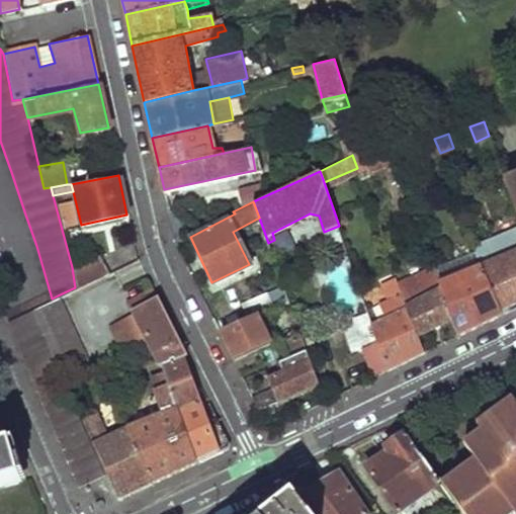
[(515,249),(483,263),(502,313),(515,306),(515,249)]
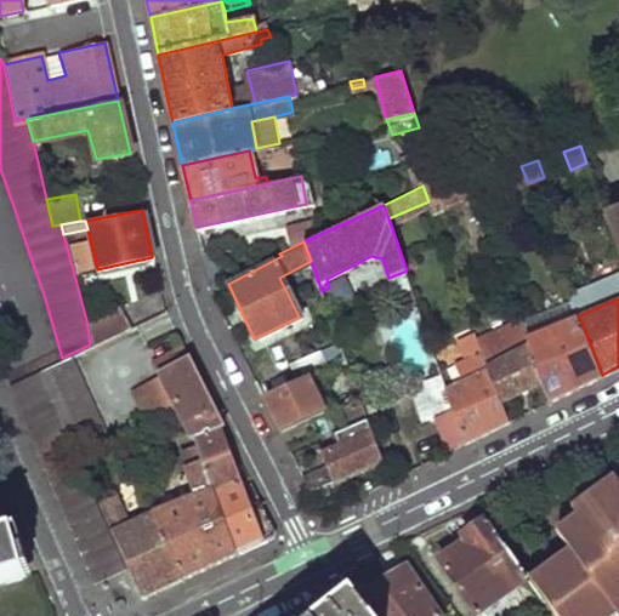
[(579,315),(573,301),(555,309),(561,324),(534,334),(532,326),(534,323),(531,315),(521,319),(544,385),(550,400),(575,388),(602,375),(579,315)]
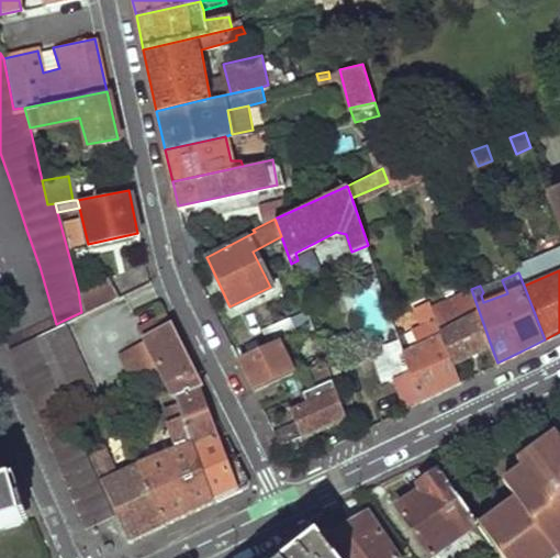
[(81,312),(110,299),(100,280),(78,290),(81,312)]
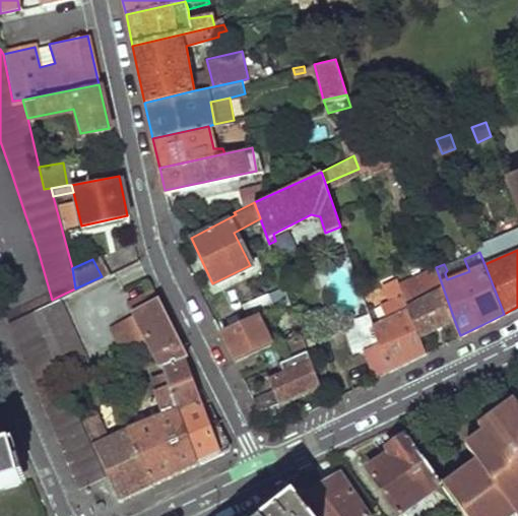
[(455,322),(436,267),(431,271),(434,277),(402,292),(402,294),(408,308),(418,337),(436,330),(455,322)]
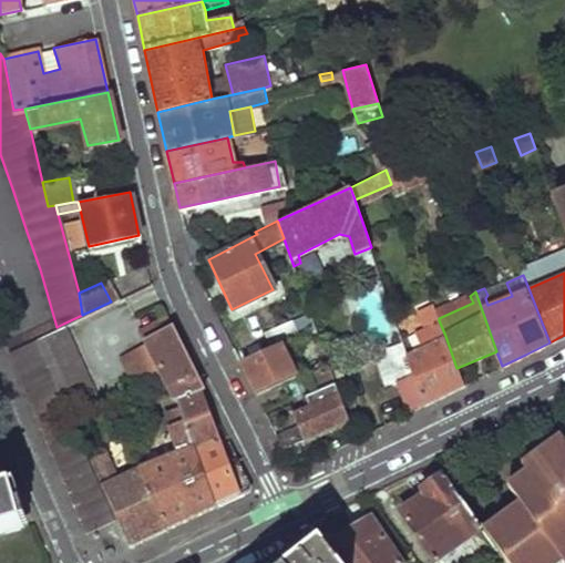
[(439,318),(433,303),(423,308),(429,325),(439,320),(439,318)]
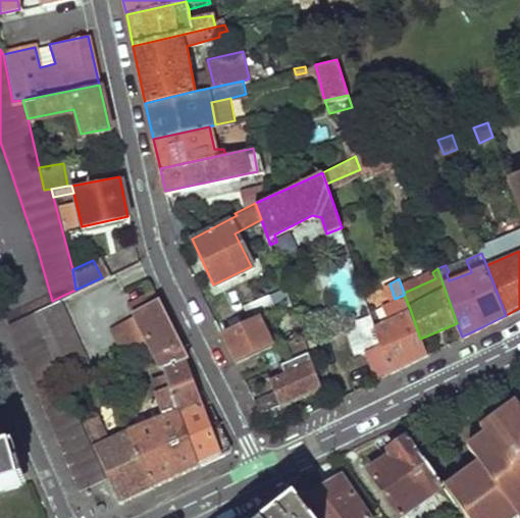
[(259,315),(291,302),(284,286),(244,302),(251,318),(259,315)]
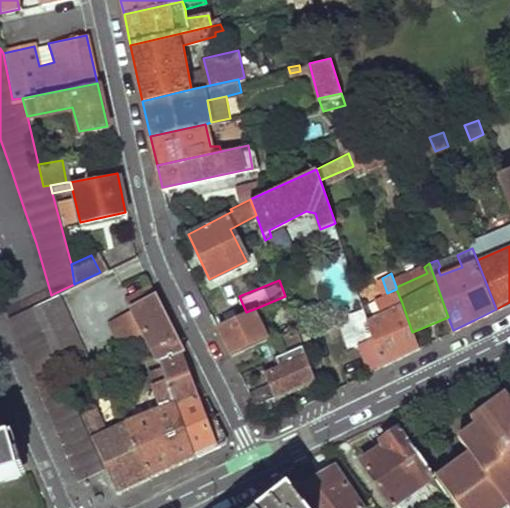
[(396,289),(387,293),(380,297),(384,311),(402,303),(396,289)]
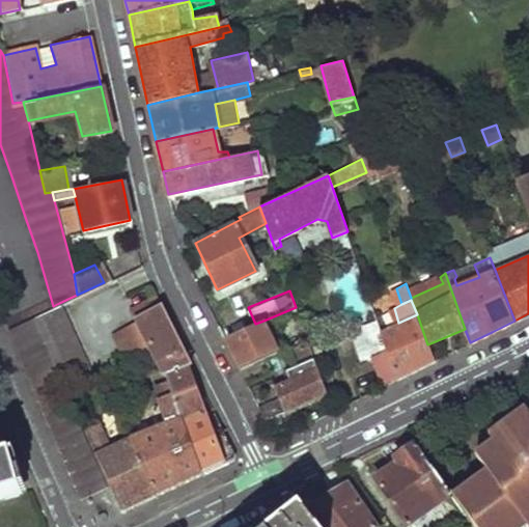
[(32,315),(60,379),(88,367),(59,303),(53,306),(32,315)]
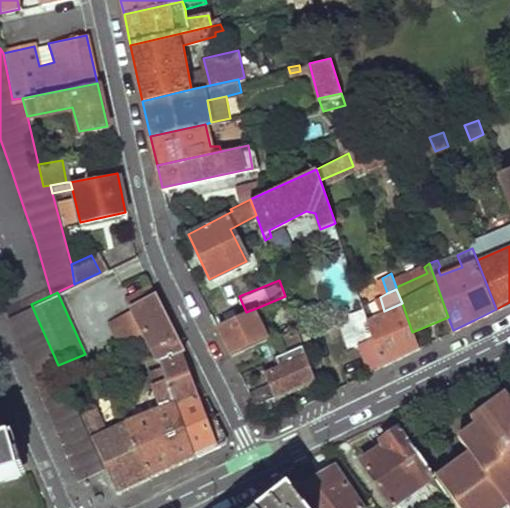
[(129,303),(149,345),(160,367),(192,456),(198,453),(223,441),(224,436),(218,424),(212,413),(202,415),(175,349),(180,347),(153,292),(129,303)]
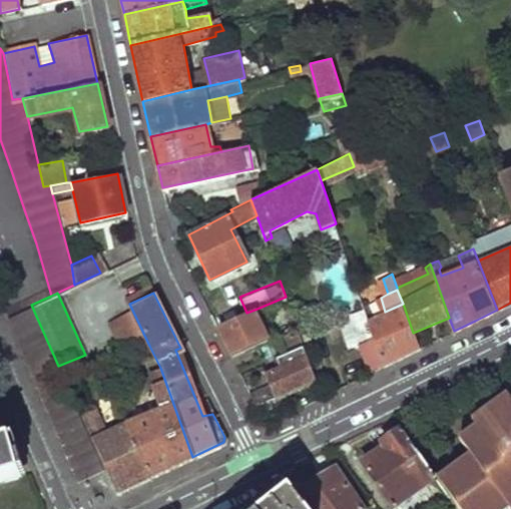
[(362,301),(363,306),(371,304),(370,298),(362,301)]
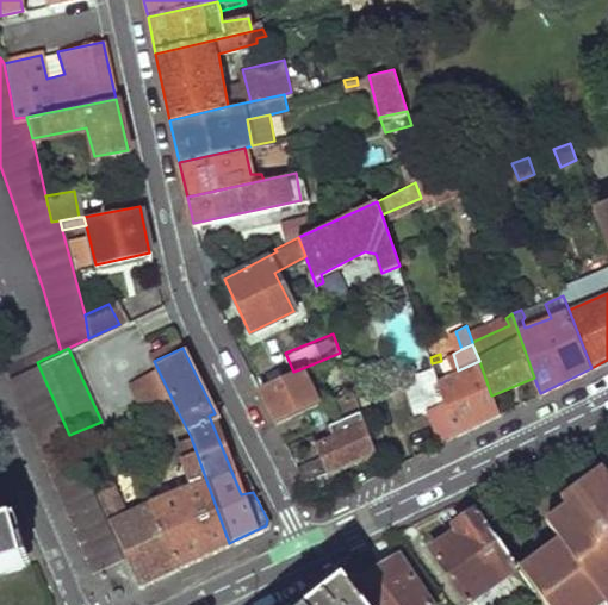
[(491,395),(479,361),(458,370),(438,380),(457,434),(477,424),(497,413),(491,395)]
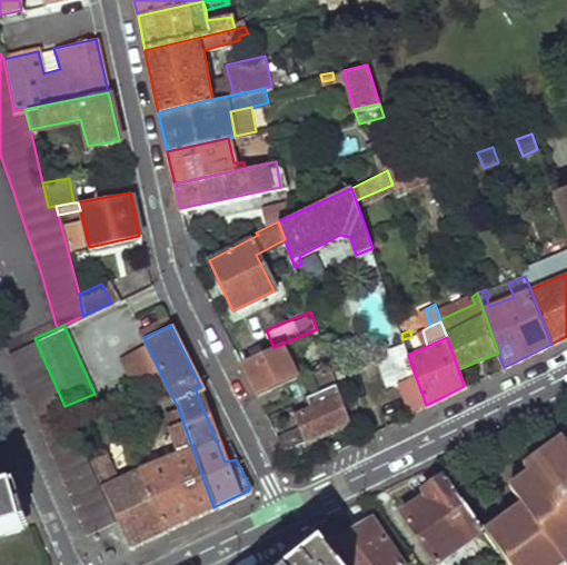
[(35,338),(6,352),(86,534),(116,518),(82,445),(65,406),(35,338)]
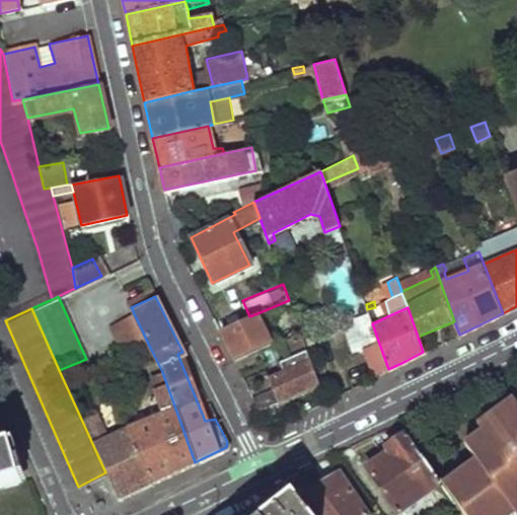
[(368,310),(343,319),(353,350),(363,347),(373,376),(388,369),(372,323),(368,310)]
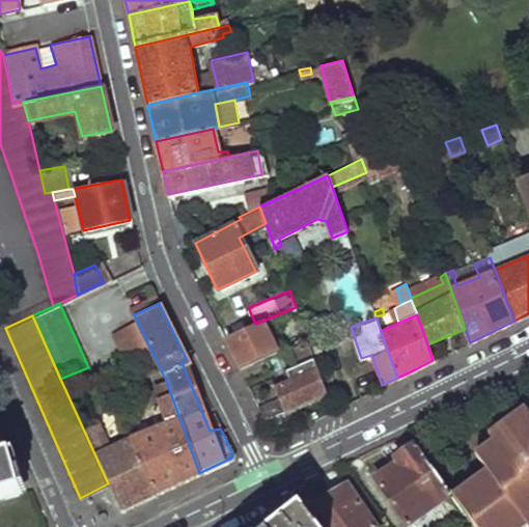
[(255,324),(225,338),(232,352),(240,367),(265,355),(277,349),(263,321),(255,324)]
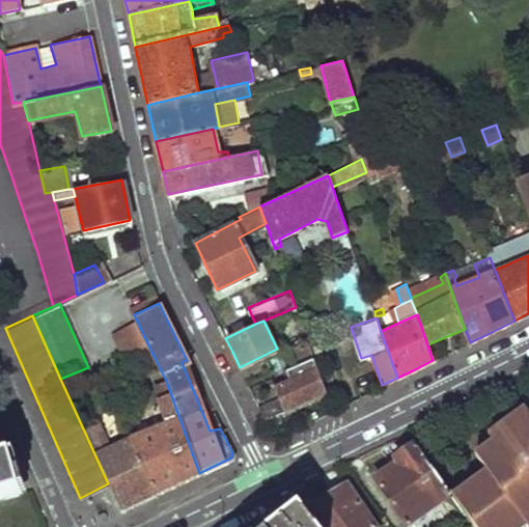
[(326,392),(308,341),(290,351),(299,373),(274,386),(284,410),(326,392)]
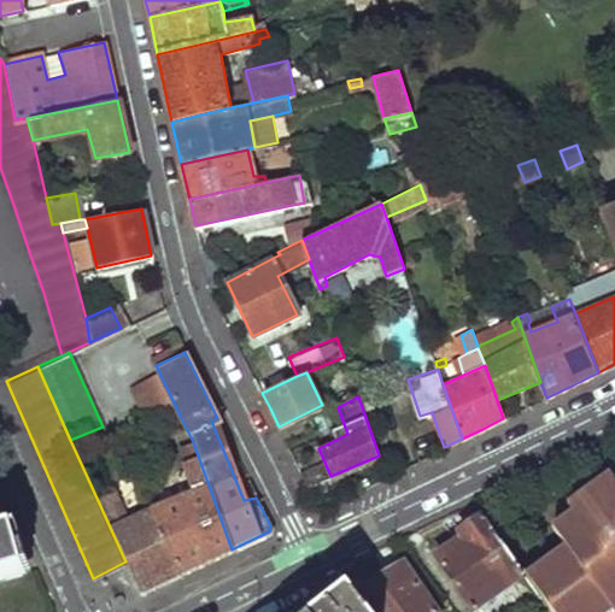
[(315,428),(308,412),(279,427),(286,442),(315,428)]
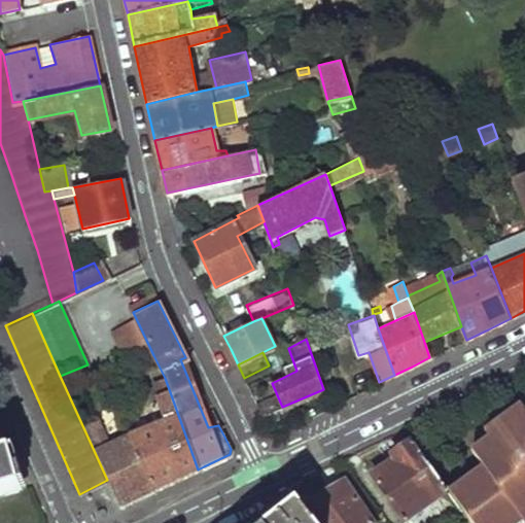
[(165,378),(153,355),(145,359),(152,383),(165,378)]
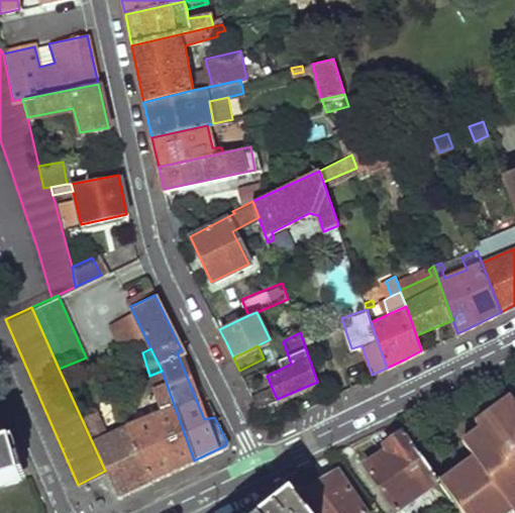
[(111,485),(116,497),(126,493),(164,475),(194,460),(162,371),(149,376),(160,411),(106,433),(91,398),(75,404),(105,471),(111,485)]
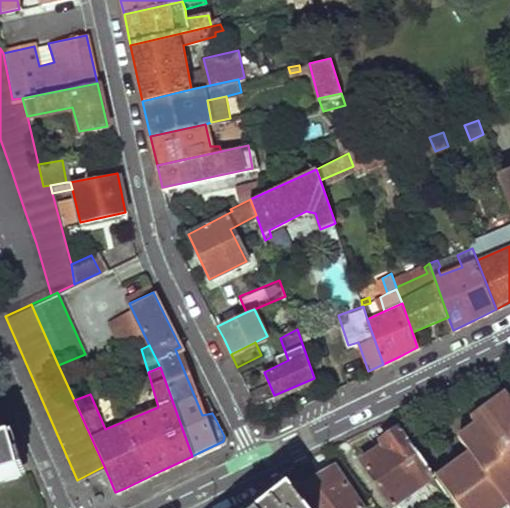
[(466,452),(434,477),(450,500),(455,507),(495,507),(505,501),(509,507),(509,506),(509,399),(507,396),(472,421),(476,428),(459,441),(466,452)]
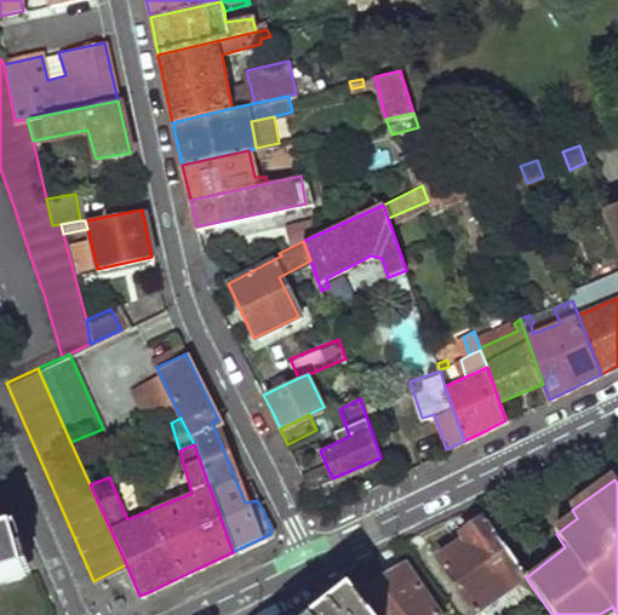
[(526,578),(482,518),(461,534),(464,540),(438,559),(476,614),(526,578)]
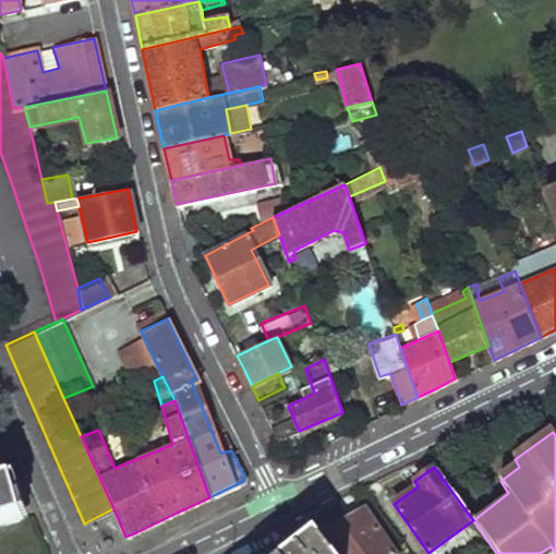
[(0,521),(19,517),(8,479),(0,481),(0,521)]
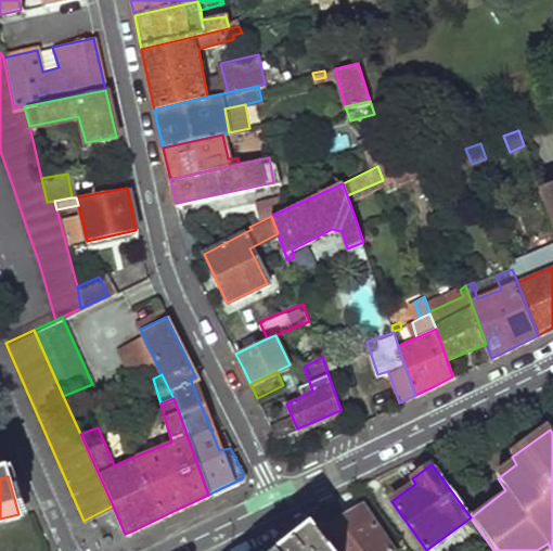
[(331,550),(389,550),(361,508),(335,523),(333,519),(314,529),(316,532),(331,550)]
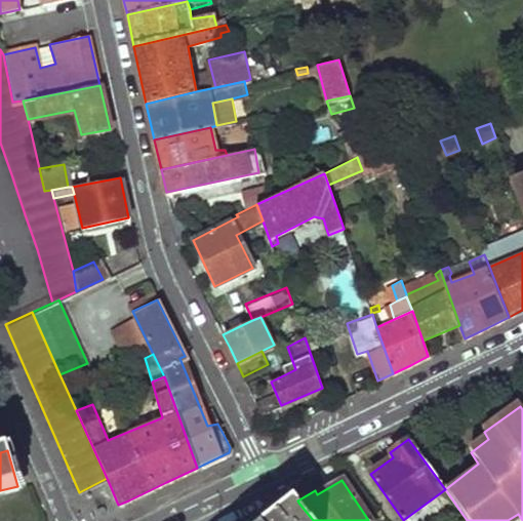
[(313,520),(298,503),(276,520),(313,520)]
